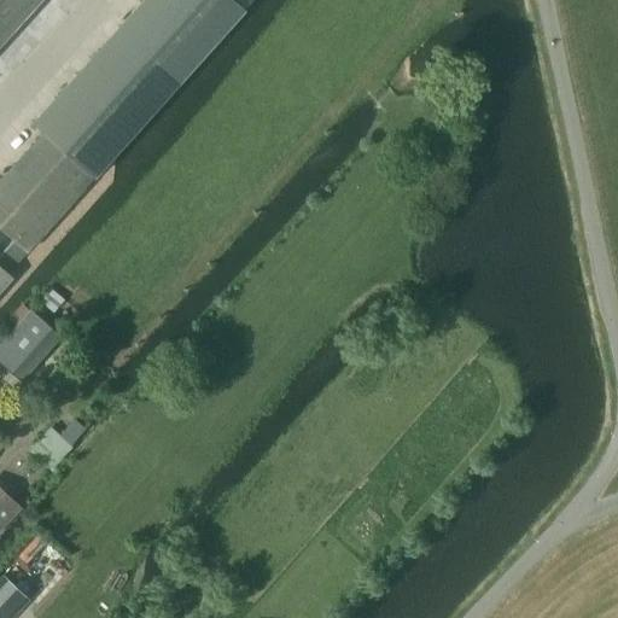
[(0,0),(0,42),(39,0),(0,0)]
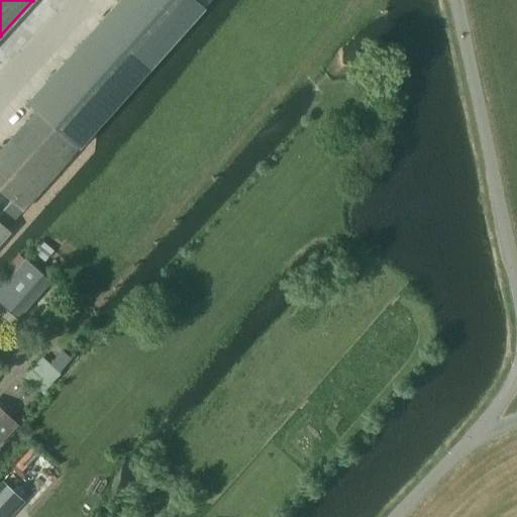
[(0,241),(10,231),(6,227),(38,192),(0,157),(0,189),(11,199),(0,211),(0,241)]
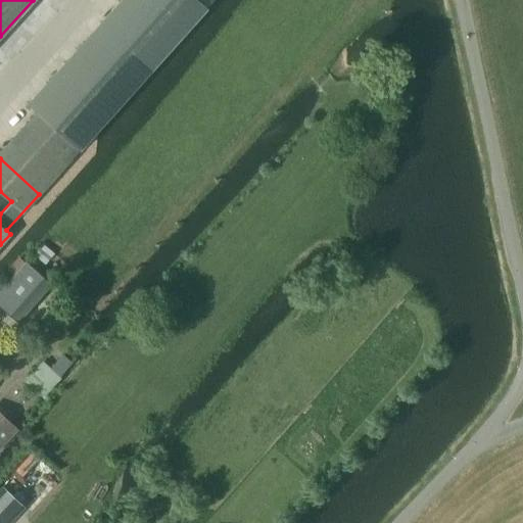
[(43,244),(35,254),(46,264),(54,253),(43,244)]
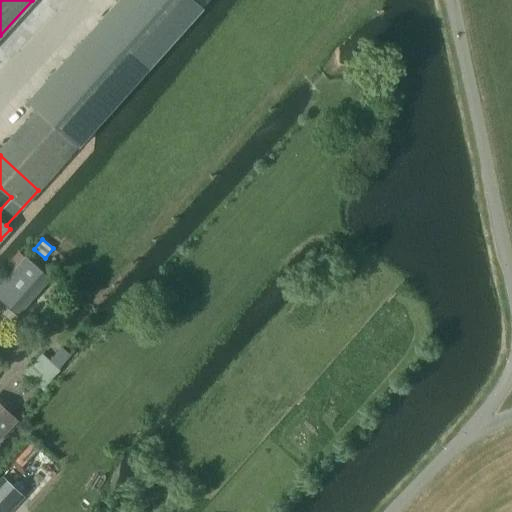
[(19,251),(8,264),(14,270),(26,257),(19,251)]
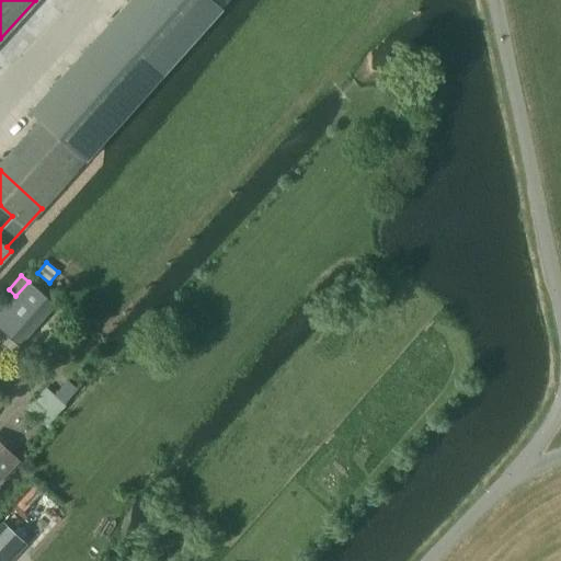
[(26,286),(0,317),(0,329),(22,348),(55,310),(26,286)]
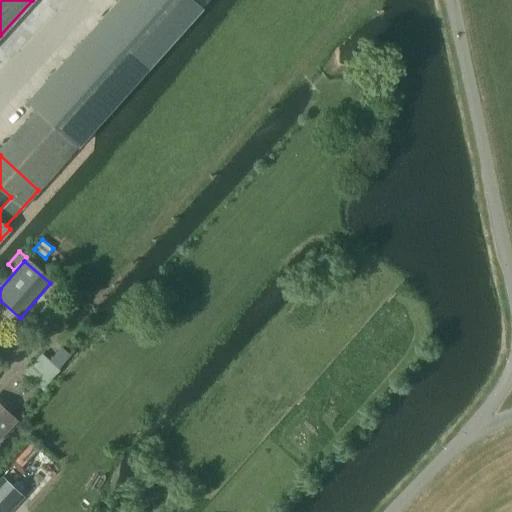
[(62,348),(50,360),(59,368),(70,355),(62,348)]
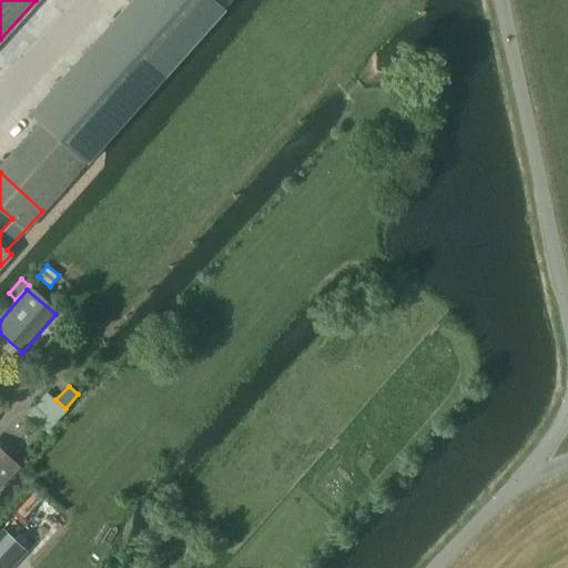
[(27,414),(40,426),(42,424),(48,428),(66,409),(47,392),(27,414)]
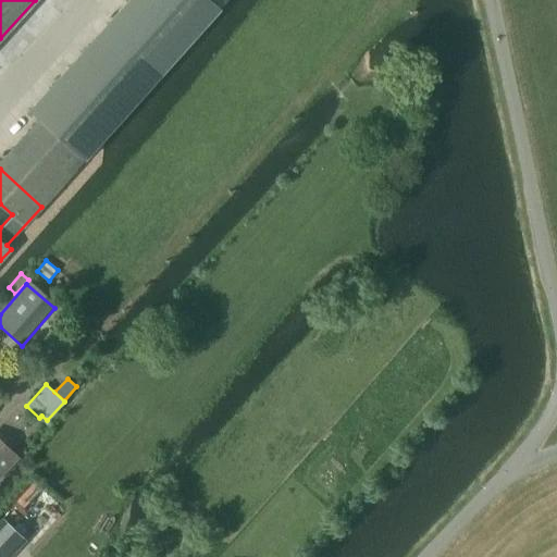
[(0,469),(13,456),(0,442),(0,469)]
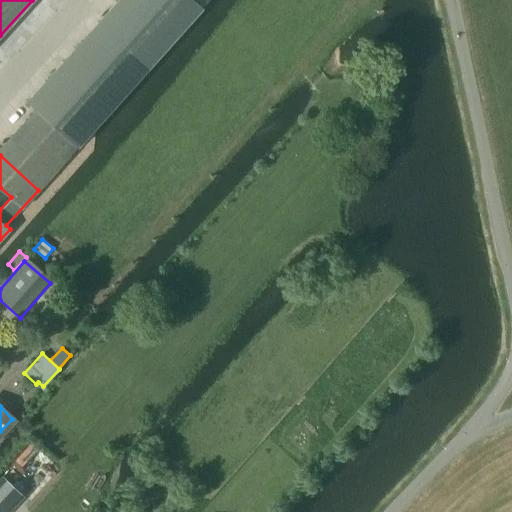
[(3,477),(0,479),(0,511),(7,511),(23,496),(3,477)]
